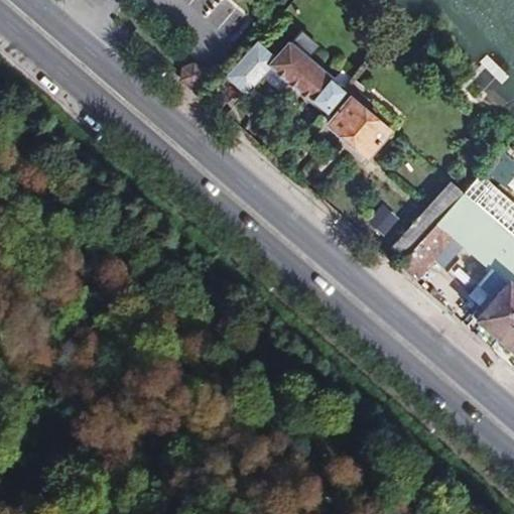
[(292,81),(326,110),(345,88),(309,58),(323,43),(303,27),(291,42),(290,41),(271,62),(292,81)]
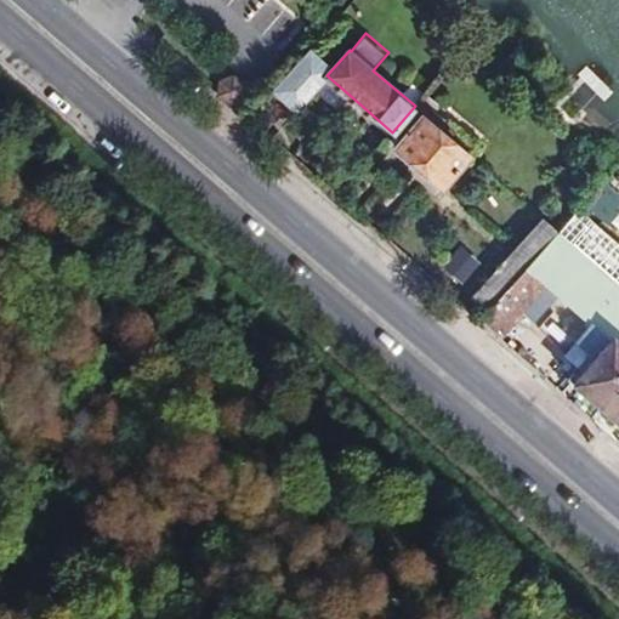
[(352,97),(327,75),(302,55),(280,80),(306,102),(318,89),(342,109),(352,97)]
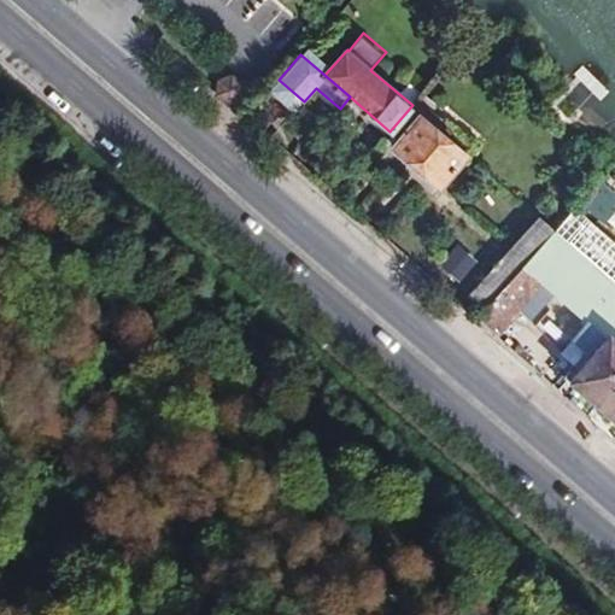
[(245,57),(234,62),(230,74),(240,81),(252,77),(255,65),(245,57)]
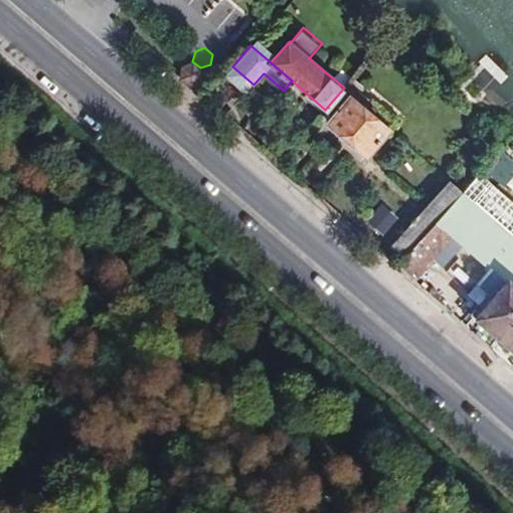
[(392,131),(343,89),(325,110),(321,115),(368,157),(392,131)]
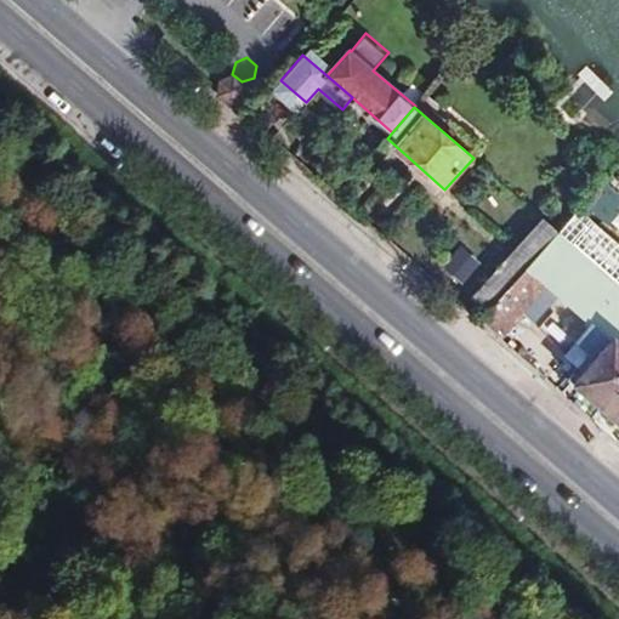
[(618,242),(580,209),(560,232),(489,310),(482,318),(501,336),(515,322),(531,305),(540,314),(560,294),(594,324),(577,341),(590,355),(569,378),(618,420),(618,242)]
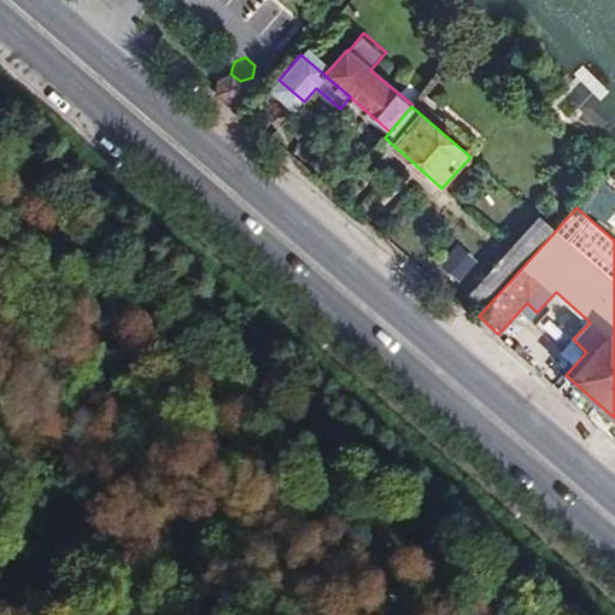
[(486,308),(556,230),(539,215),(470,293),(486,308)]
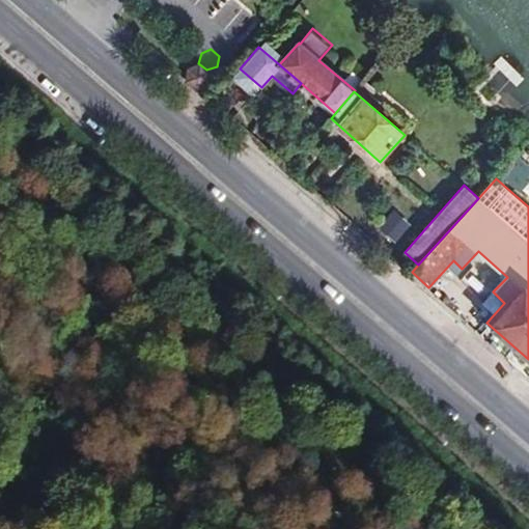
[(449,283),(462,269),(453,260),(440,275),(449,283)]
